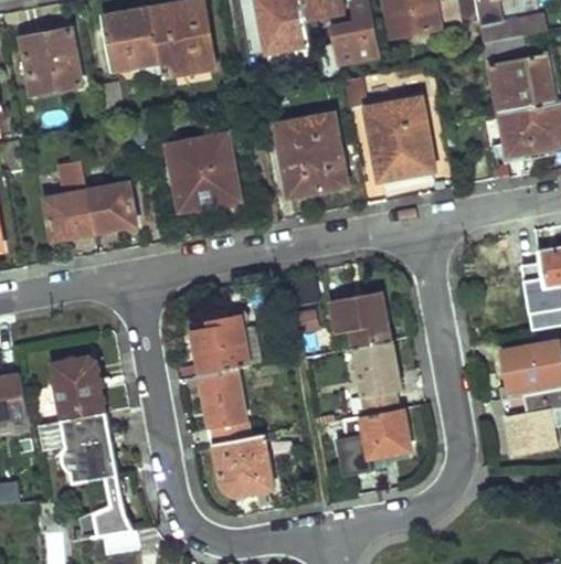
[(214,64),(203,0),(183,0),(179,1),(181,9),(151,14),(160,59),(162,74),(163,75),(214,64)]
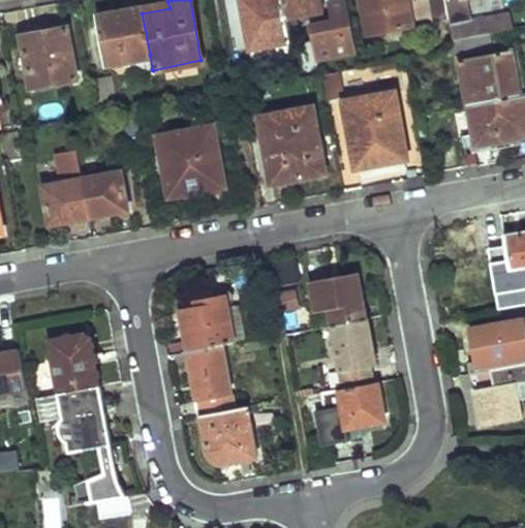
[(242,0),(251,48),(289,41),(284,17),(281,0),(242,0)]
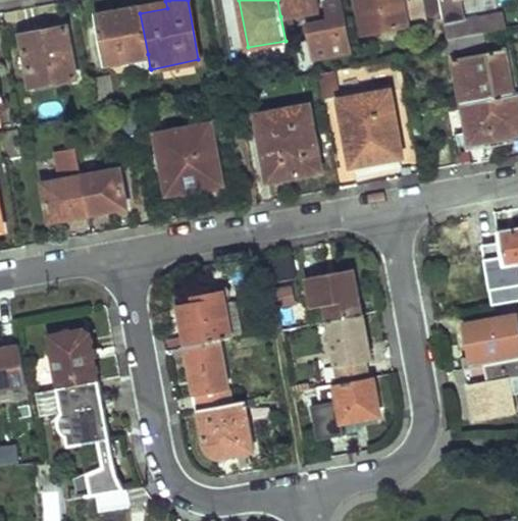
[(277,0),(280,16),(319,10),(317,0),(277,0)]
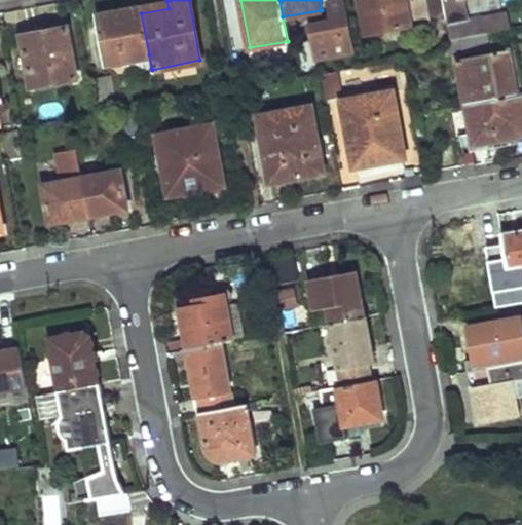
[(342,0),(334,0),(325,2),(329,22),(306,27),(312,60),(352,51),(342,0)]
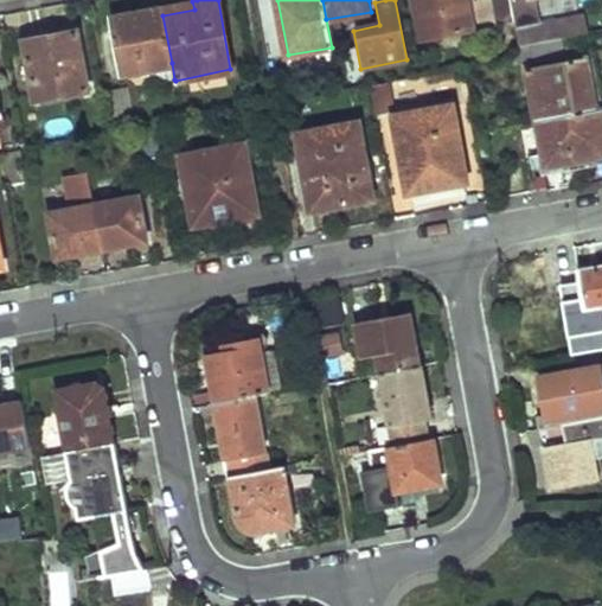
[(412,0),(420,37),(513,19),(508,0),(412,0)]
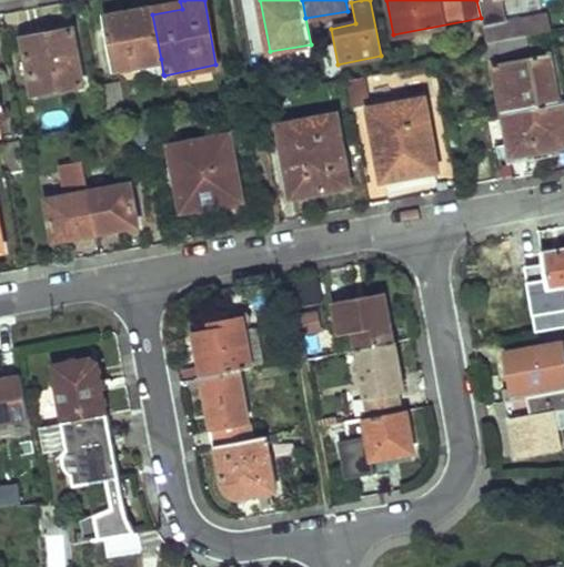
[(476,0),(481,18),(482,23),(505,19),(501,0),(476,0)]
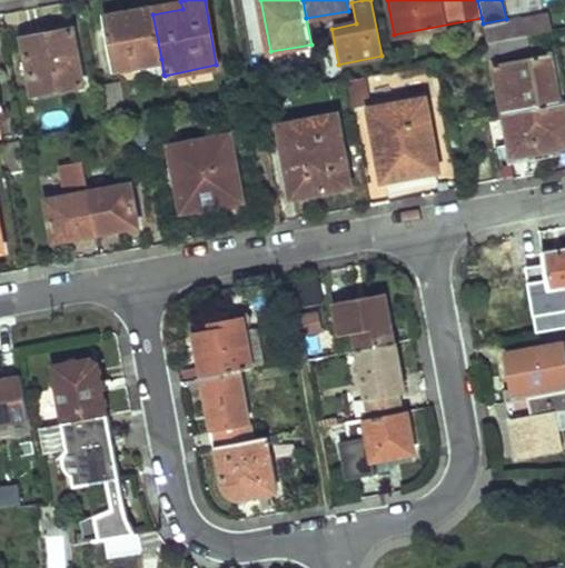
[(180,1),(151,7),(152,15),(182,9),(180,1)]
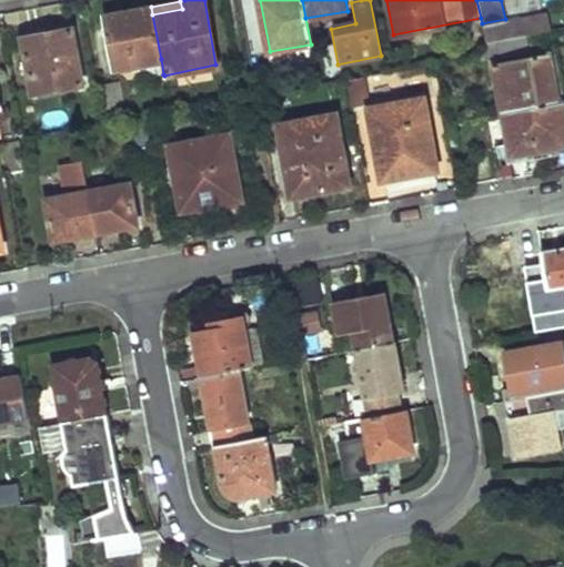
[(102,17),(112,68),(128,66),(161,59),(152,14),(151,7),(102,17)]
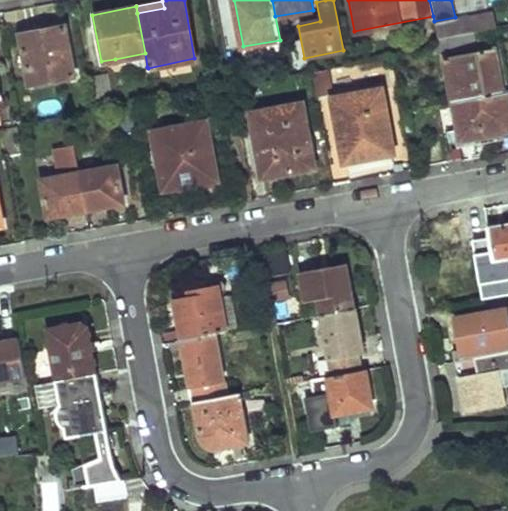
[(437,37),(472,30),(470,15),(434,21),(437,37)]
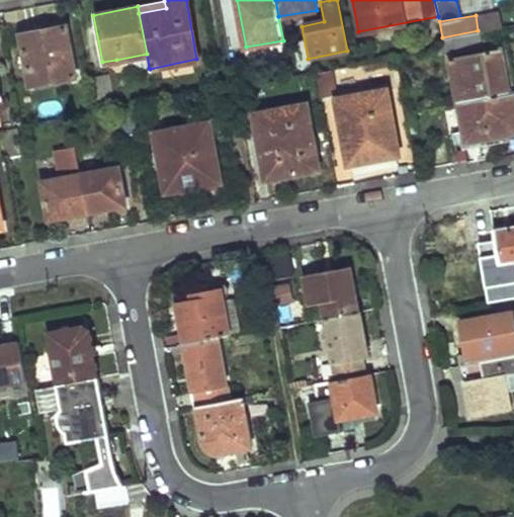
[(64,26),(19,31),(28,84),(72,77),(64,26)]
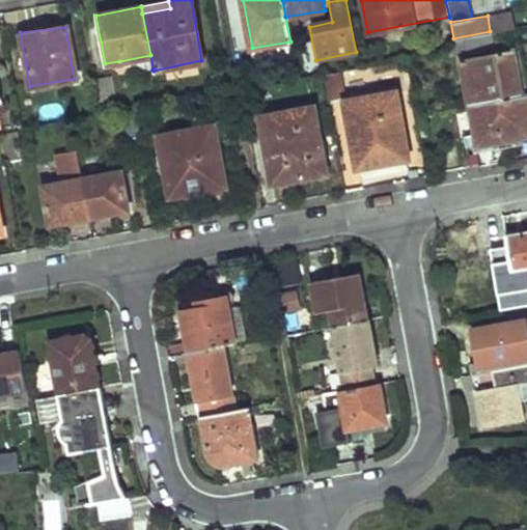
[(456,52),(493,45),(490,31),(453,38),(456,52)]
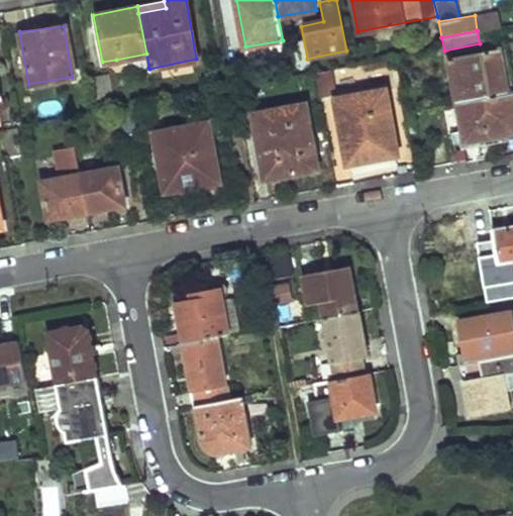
[(500,47),(448,57),(456,102),(512,91),(509,69),(505,69),(500,47)]
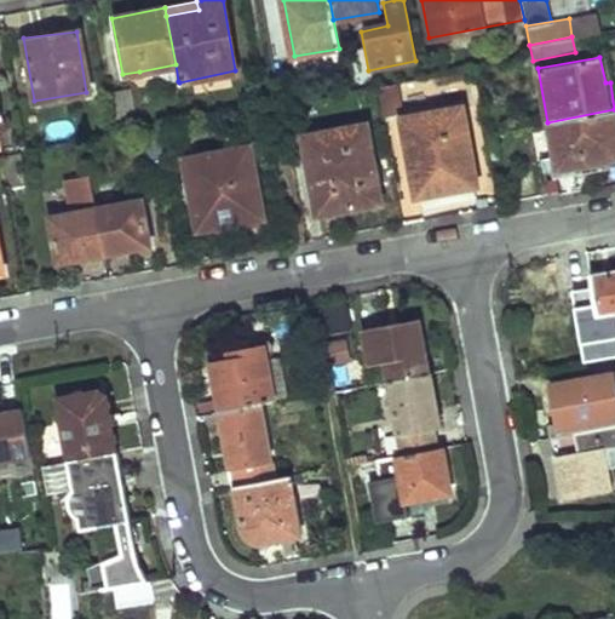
[(178,81),(176,64),(139,72),(142,87),(178,81)]
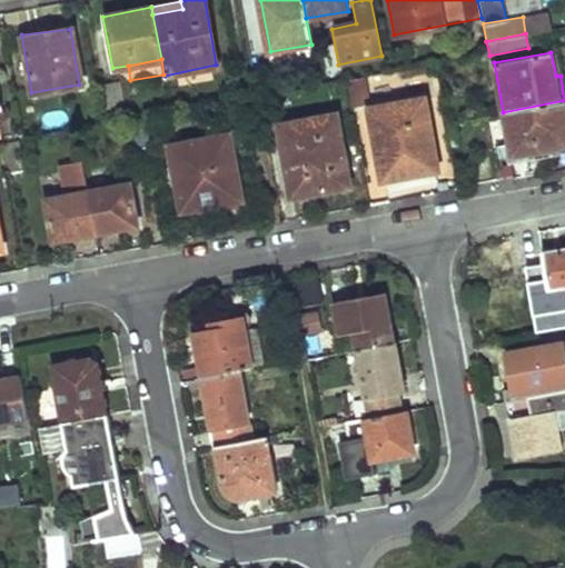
[(369,103),(364,75),(346,78),(352,107),(369,103)]
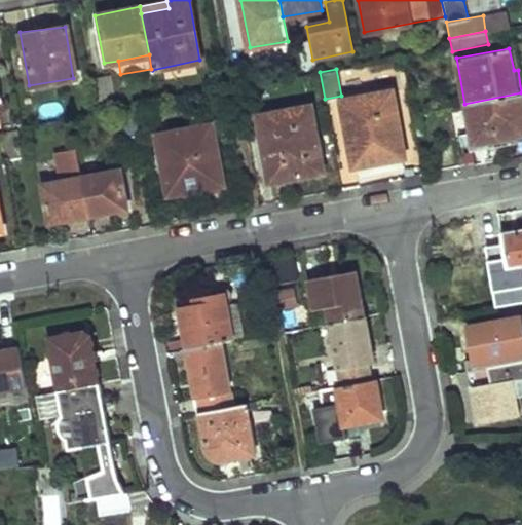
[(392,90),(341,99),(355,165),(403,157),(392,90)]
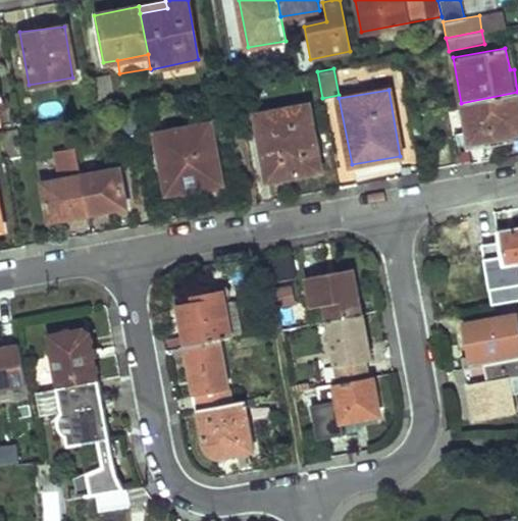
[(517,131),(517,92),(461,103),(469,143),(509,136),(517,131)]
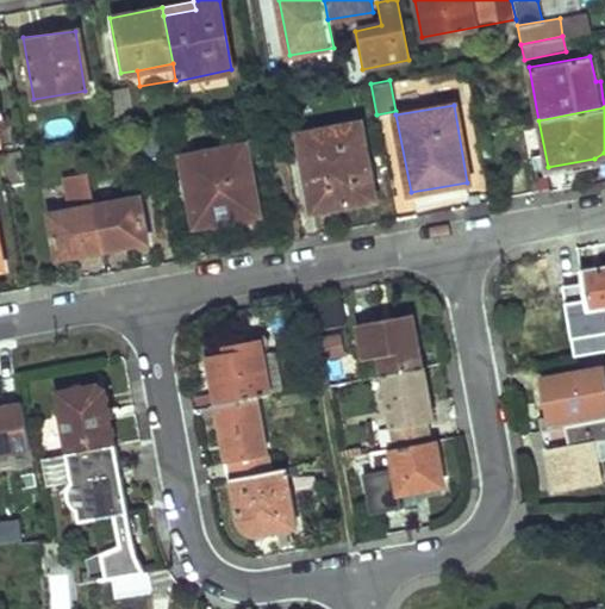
[(373,199),(360,123),(297,134),(312,211),(373,199)]
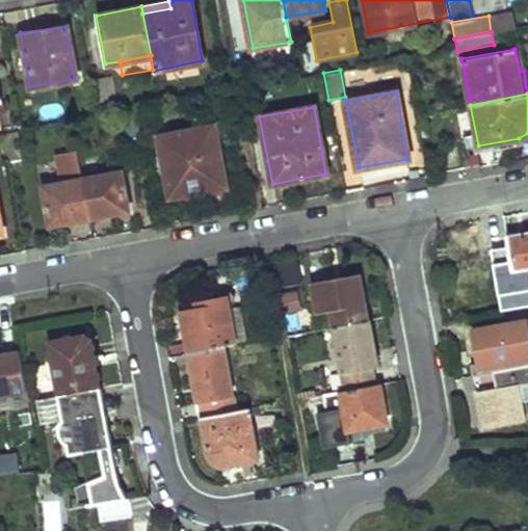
[(128,138),(141,135),(137,108),(122,111),(128,138)]
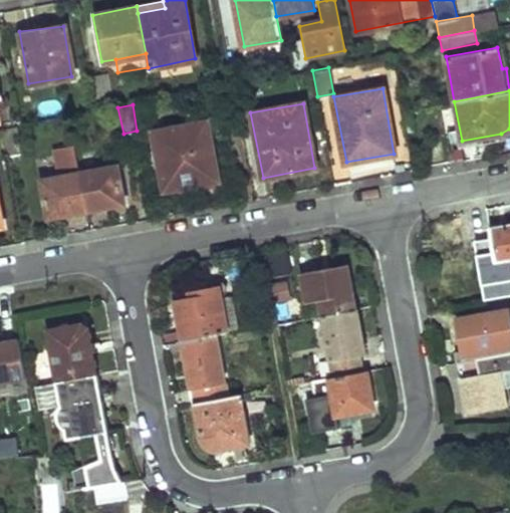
[(206,119),(153,130),(164,188),(217,179),(206,119)]
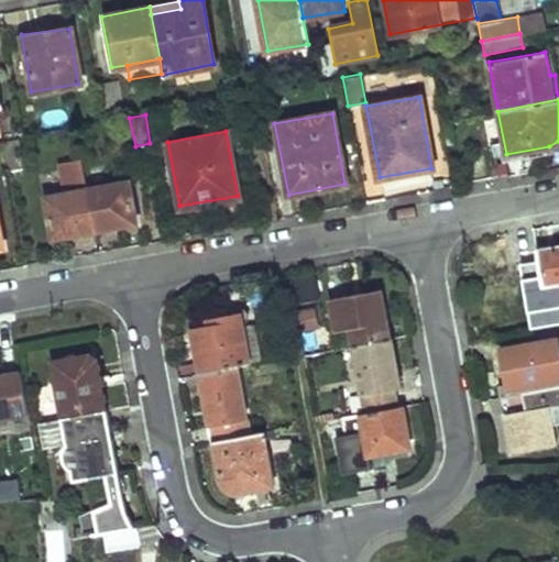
[(58,195),(83,190),(77,162),(54,166),(58,195)]
